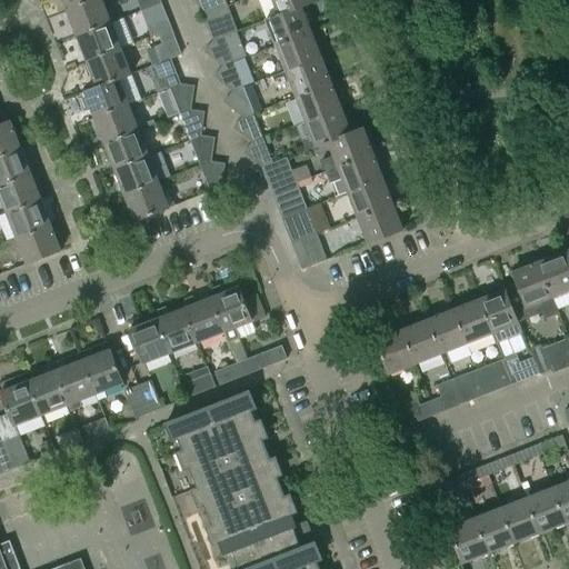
[(60,0),(66,10),(90,0),(60,0)]
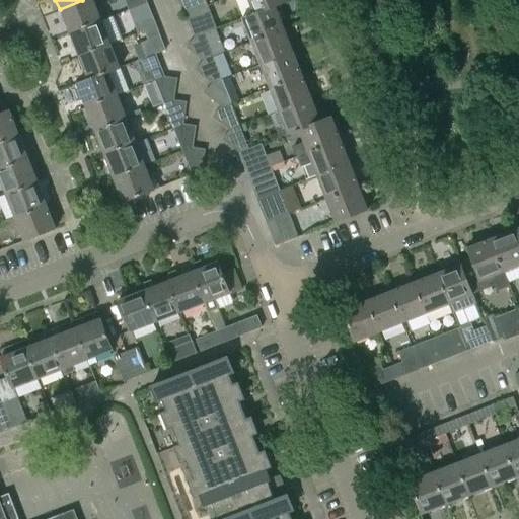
[(82,0),(60,9),(69,32),(99,20),(91,0),(82,0)]
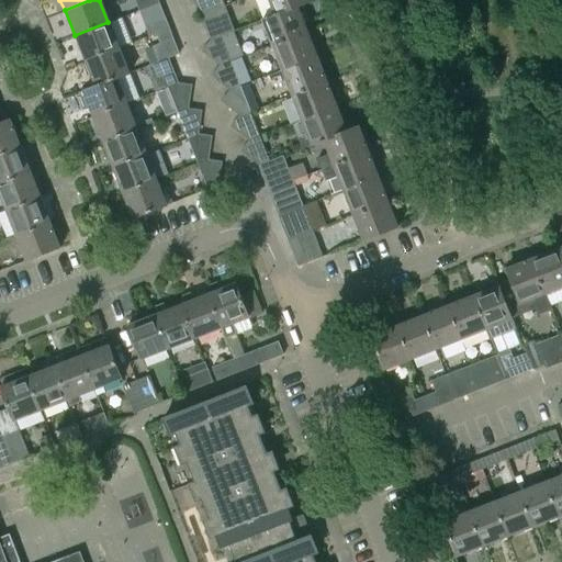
[(224,6),(222,0),(193,0),(199,15),(224,6)]
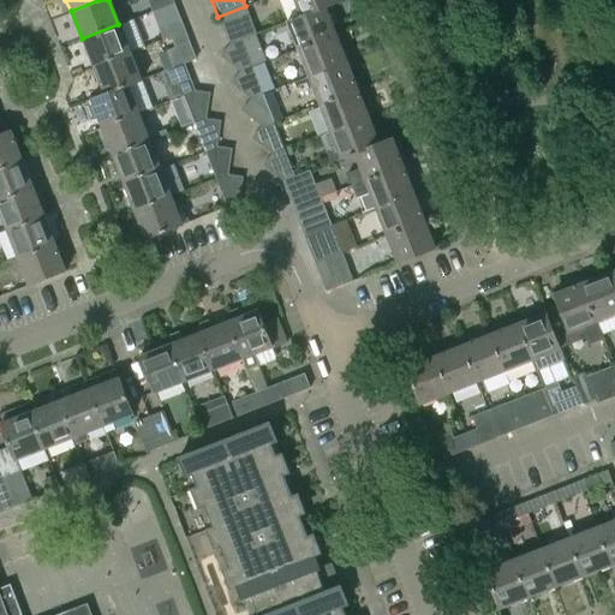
[(293,0),(300,16),(324,6),(339,0),(338,0),(293,0)]
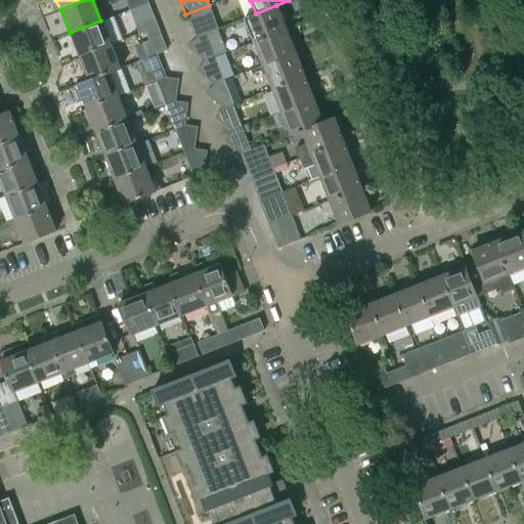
[(185,14),(194,37),(205,33),(218,28),(209,5),(185,14)]
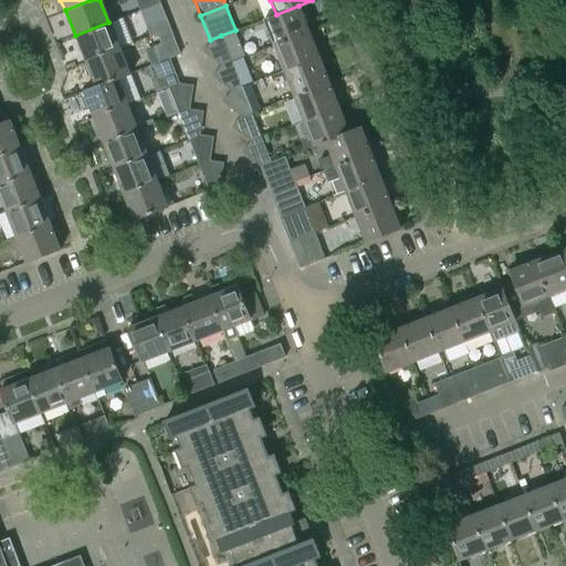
[(308,30),(299,6),(276,14),(263,19),(273,43),(308,30)]
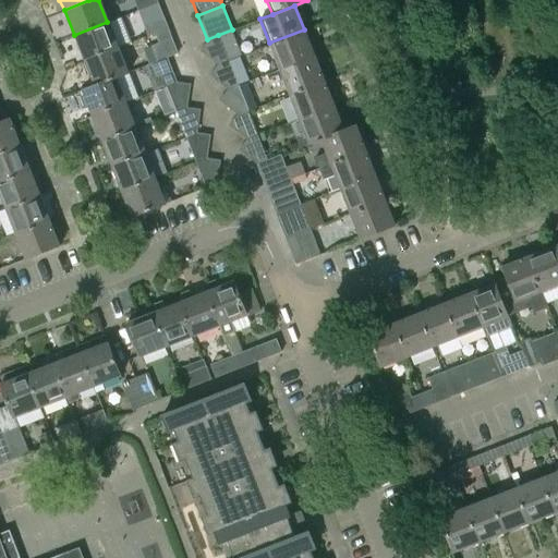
[(146,36),(154,33),(166,27),(162,17),(142,25),(146,36)]
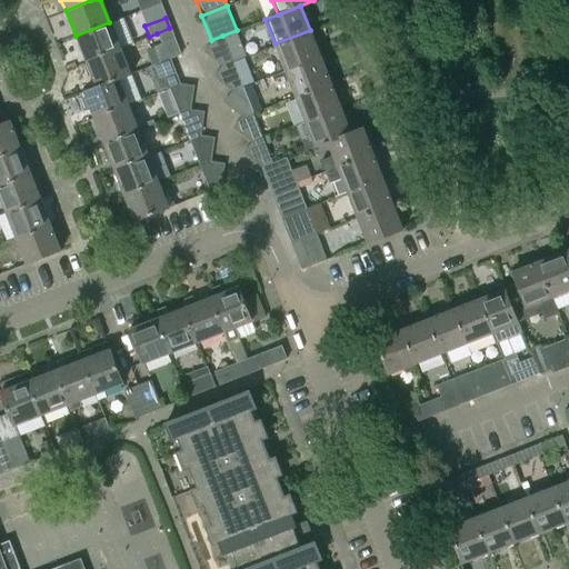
[(76,36),(86,61),(119,48),(109,22),(76,36)]
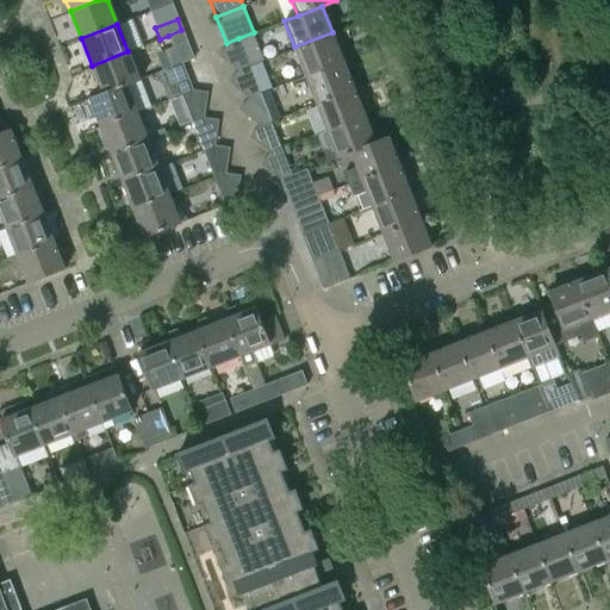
[(181,30),(168,36),(172,48),(186,42),(181,30)]
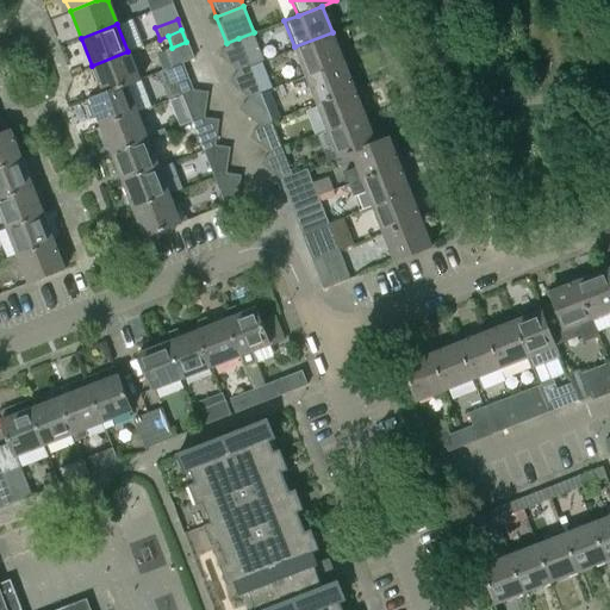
[(343,60),(332,32),(294,47),(306,75),(343,60)]
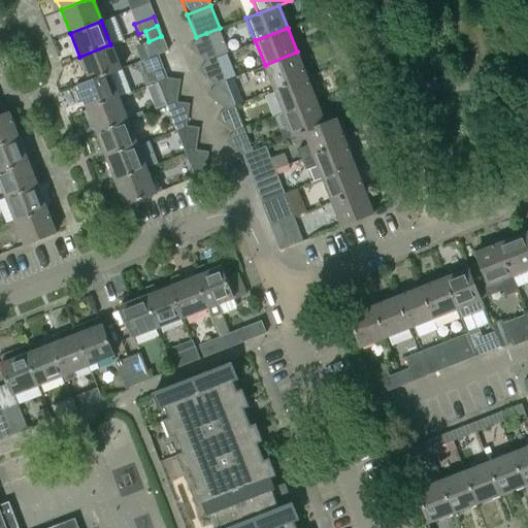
[(189,47),(205,60),(216,57),(206,33),(196,37),(189,47)]
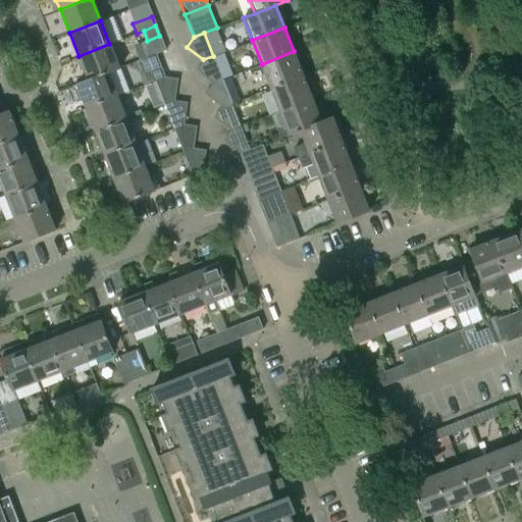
[(79,56),(88,80),(107,71),(108,72),(118,68),(109,44),(79,56)]
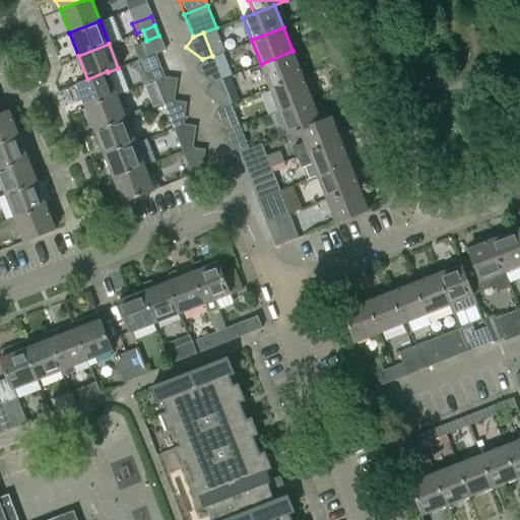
[(302,74),(293,51),(261,64),(270,86),(302,74)]
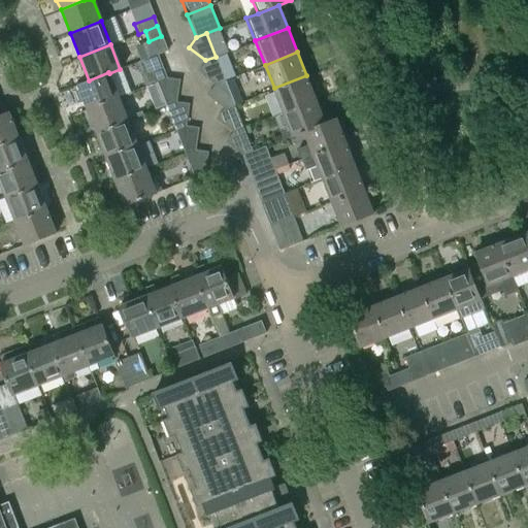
[(154,83),(157,81),(166,77),(157,55),(143,61),(147,73),(151,72),(154,83)]
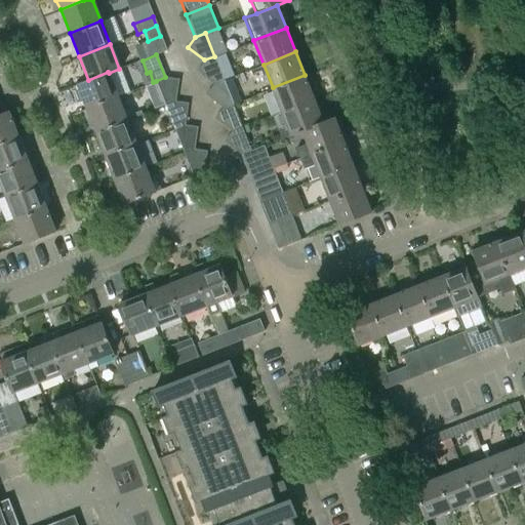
[(197,70),(213,84),(224,80),(214,56),(204,59),(197,70)]
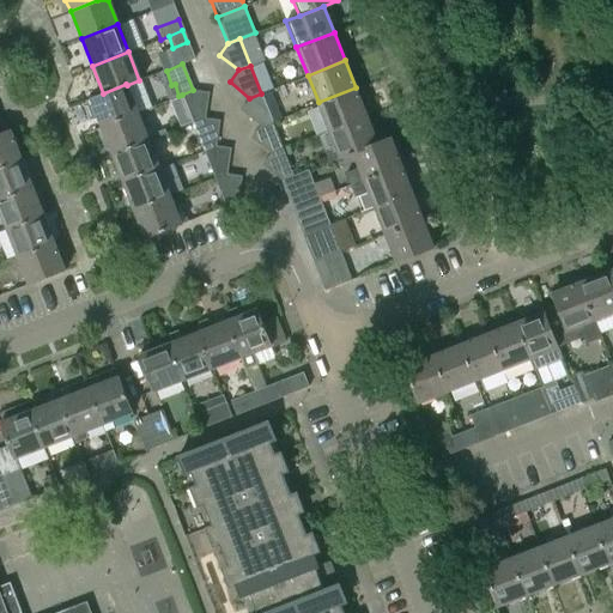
[(138,113),(127,85),(126,84),(103,93),(90,98),(101,127),(138,113)]
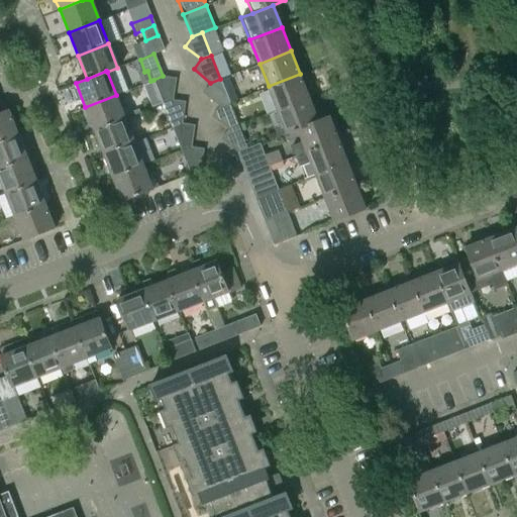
[(269,86),(278,109),(309,97),(300,74),(269,86)]
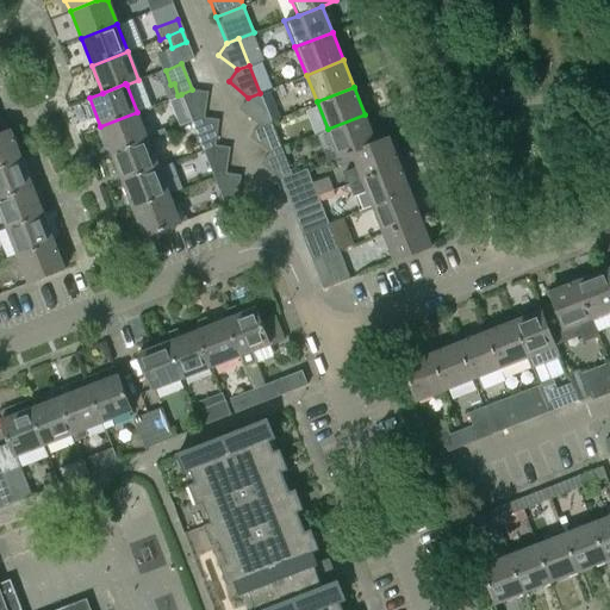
[(206,92),(192,89),(181,94),(191,120),(201,117),(206,92)]
